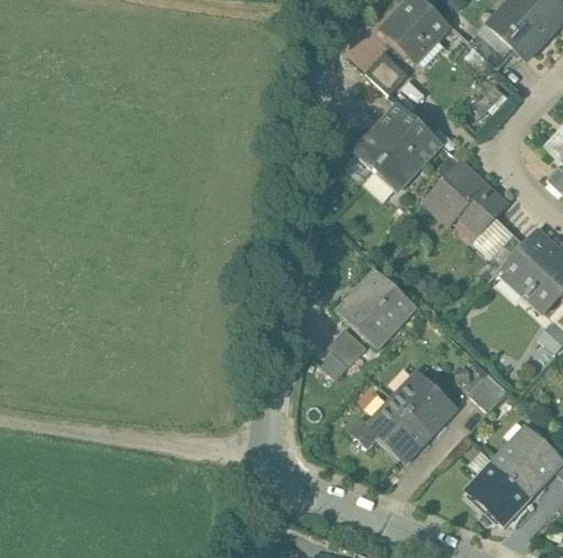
[(449,24),(422,0),(407,0),(381,29),(414,61),(449,24)]
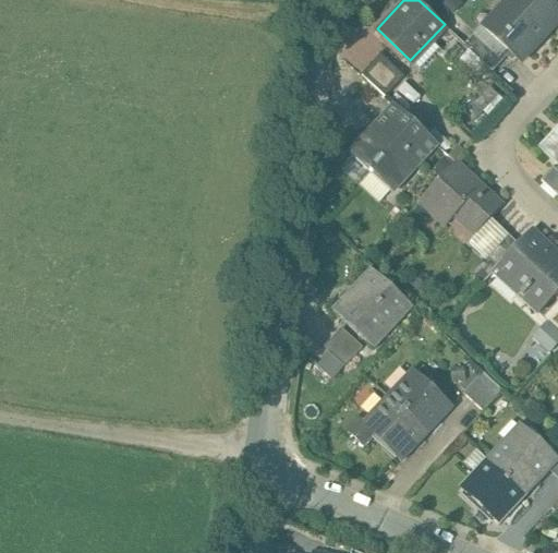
[(557,4),(553,0),(500,0),(481,22),(520,58),(557,15),(557,4)]
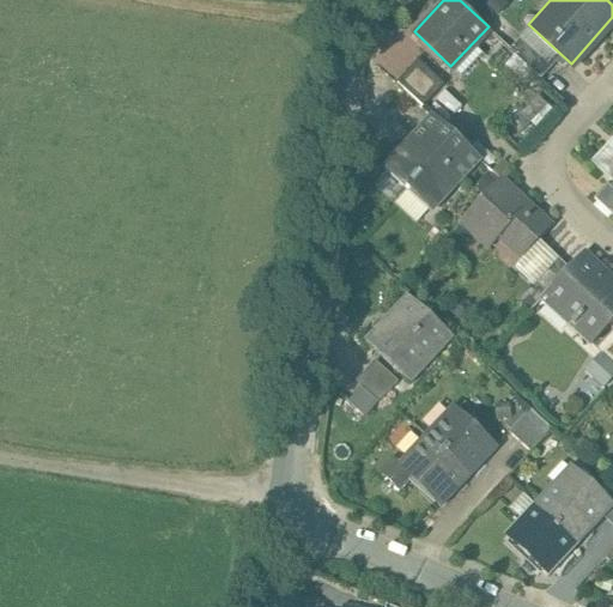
[(548,59),(521,32),(509,46),(536,71),(548,59)]
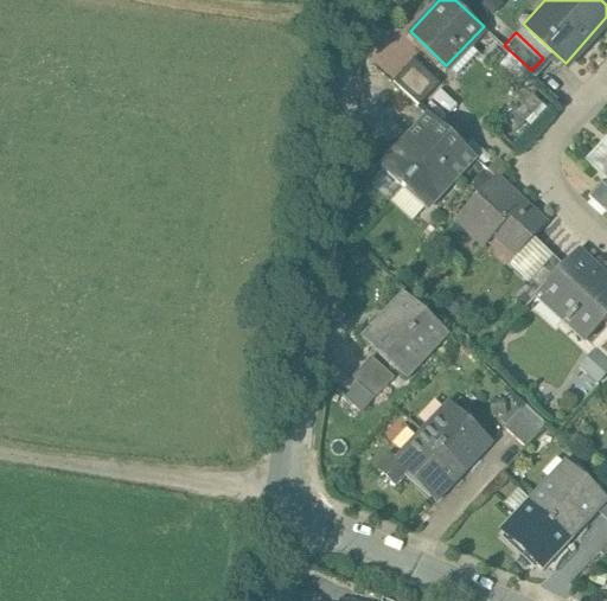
[(440,80),(414,55),(393,77),(398,83),(409,93),(419,102),(440,80)]
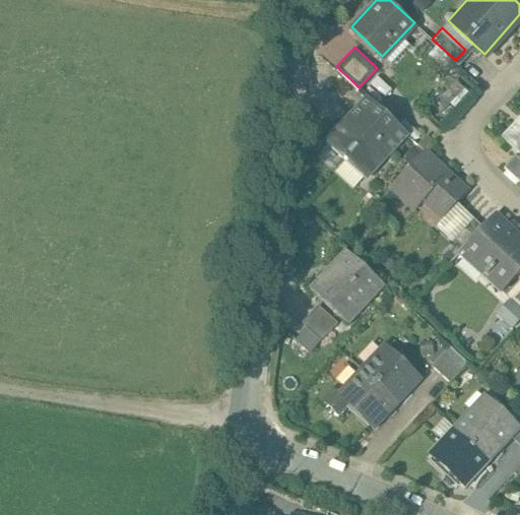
[(350,79),(341,71),(338,78),(345,84),(350,79)]
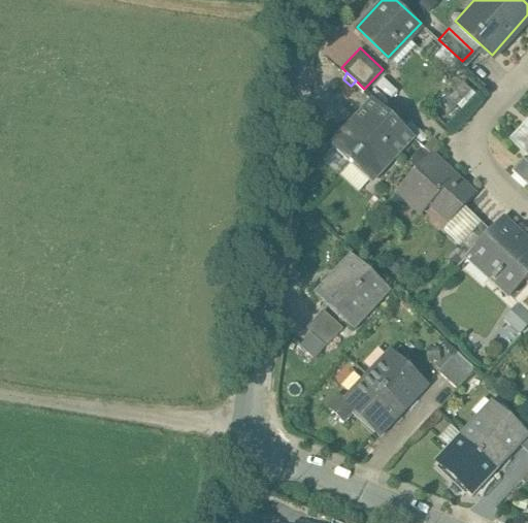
[(410,132),(374,98),(333,143),(369,177),(410,132)]
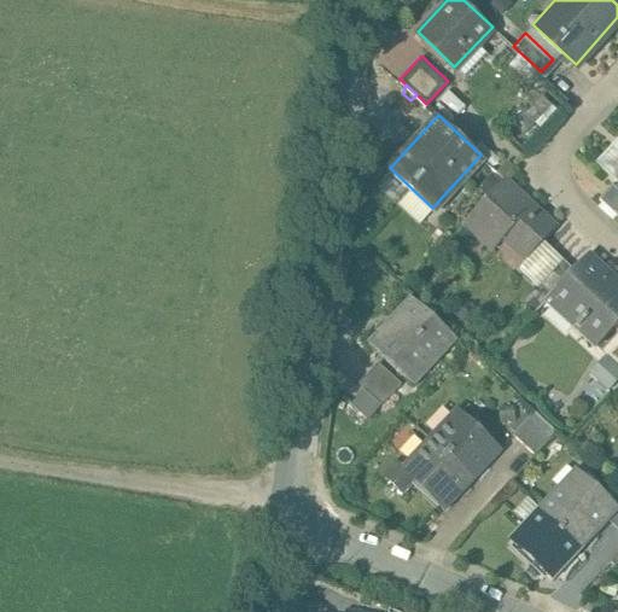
[(617,134),(595,159),(617,179),(617,134)]
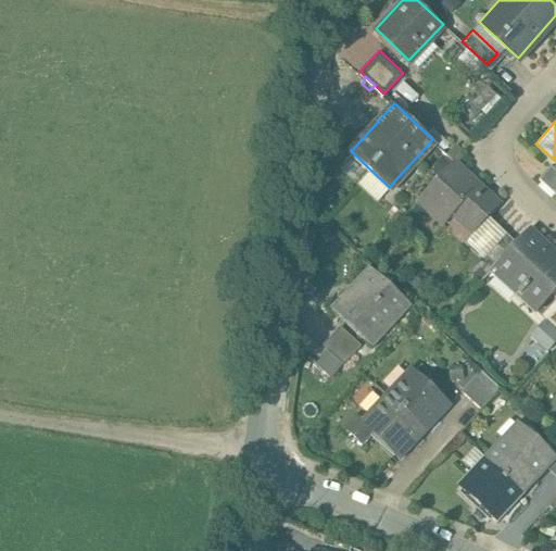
[(500,201),(454,158),(417,198),(442,221),(454,209),(475,227),(500,201)]
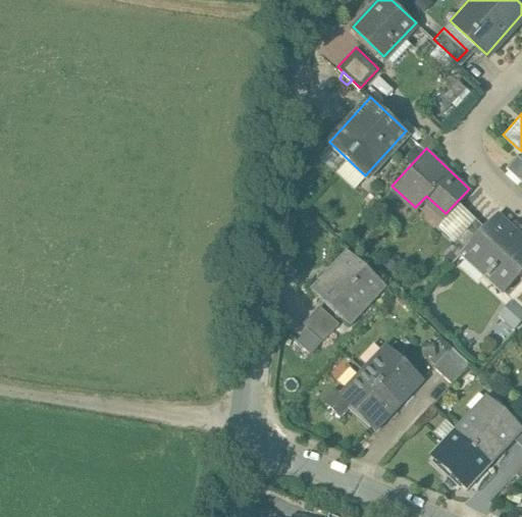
[(521,157),(517,153),(506,165),(521,179),(521,157)]
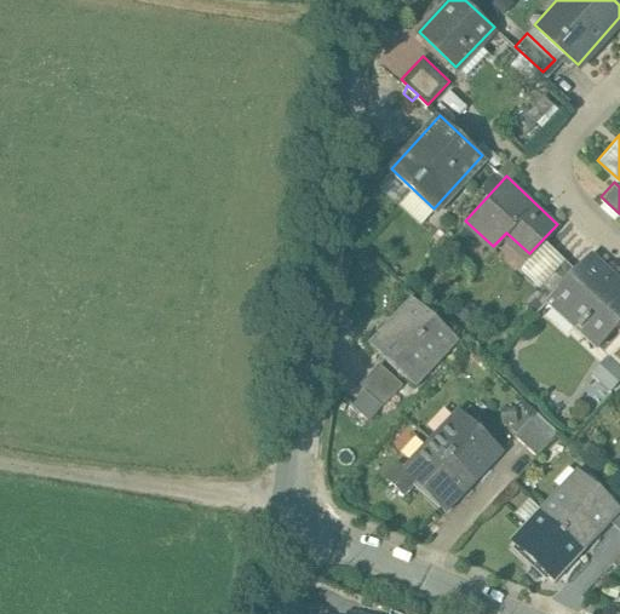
[(619,302),(619,282),(589,253),(549,296),(579,323),(578,323),(581,326),(598,342),(619,319),(619,311),(615,308),(619,302)]
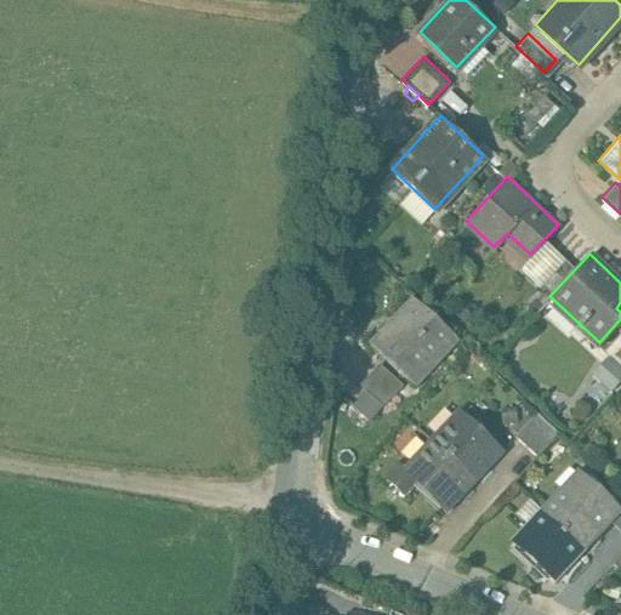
[(457,336),(414,296),(371,342),(414,382),(457,336)]
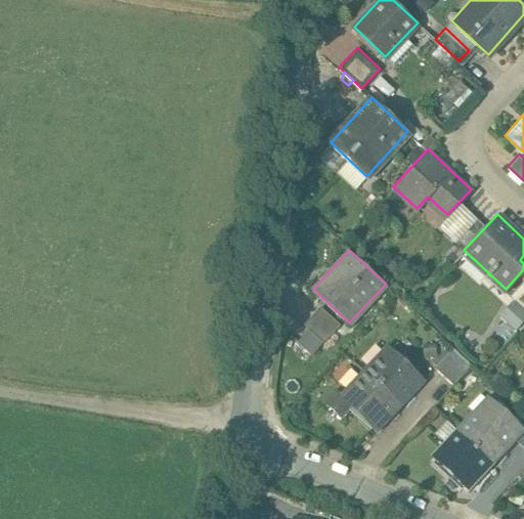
[(340,322),(321,304),(304,322),(323,341),(340,322)]
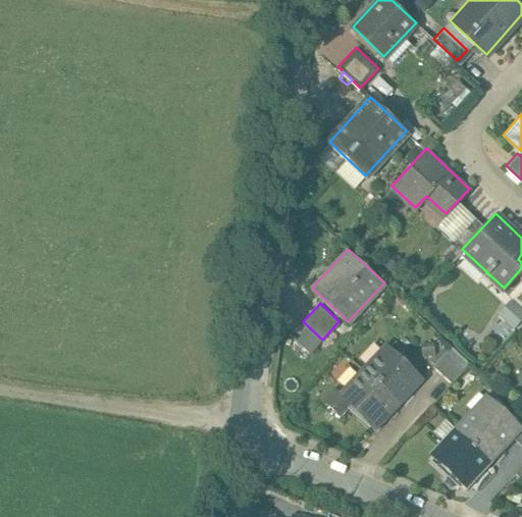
[(448,342),(431,359),(453,379),(469,361),(448,342)]
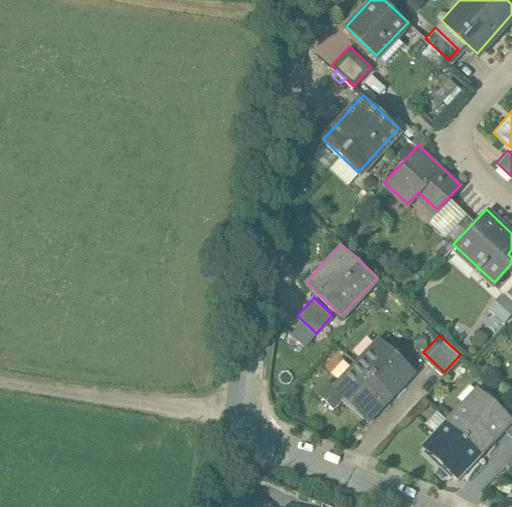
[(414,370),(379,337),(356,361),(391,394),(414,370)]
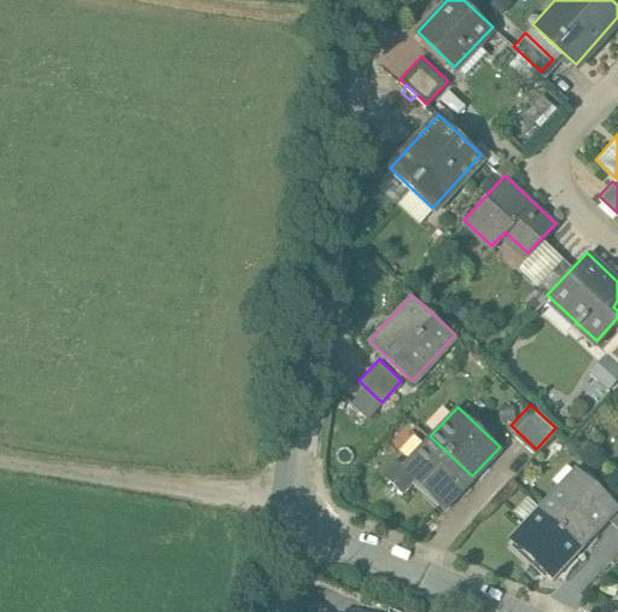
[(472,476),(430,436),(403,464),(400,459),(385,474),(402,490),(415,477),(445,505),(472,476)]
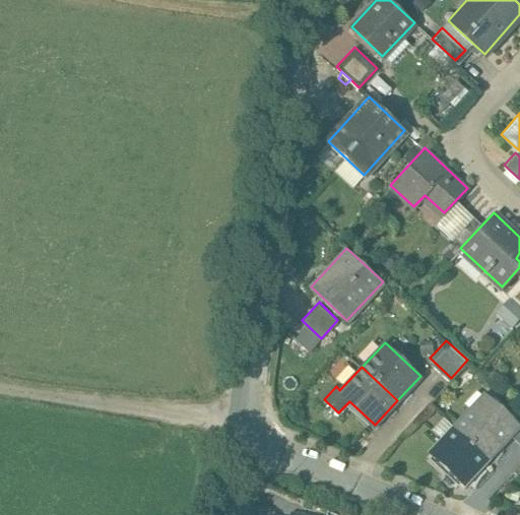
[(519,425),(484,392),(454,425),(490,458),(512,434),(519,425)]
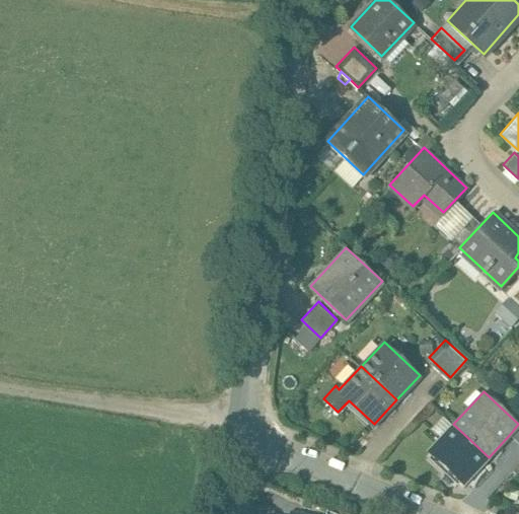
[(489,457),(453,424),(428,451),(463,484),(489,457)]
